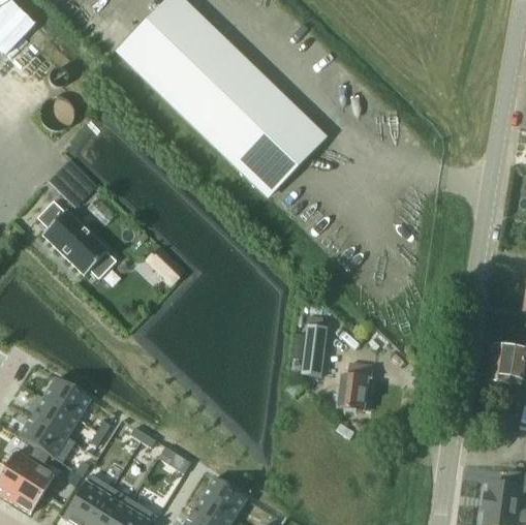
[(0,0),(0,45),(7,53),(36,23),(11,0),(0,0)]
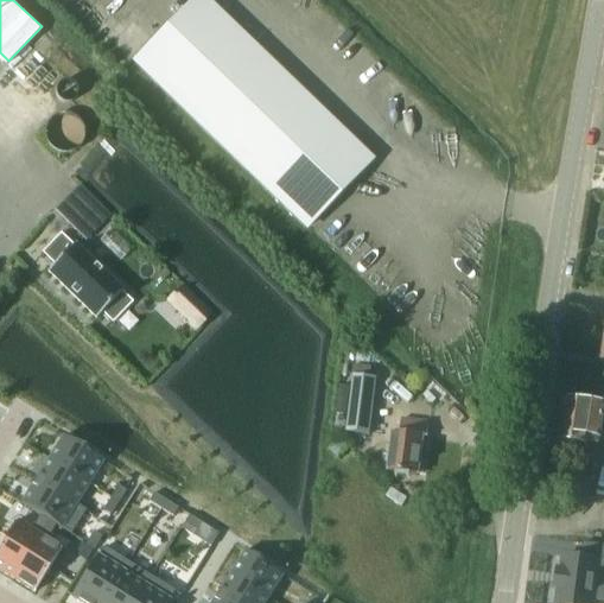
[(374,156),(213,0),(194,0),(138,58),(309,223),(374,156)]
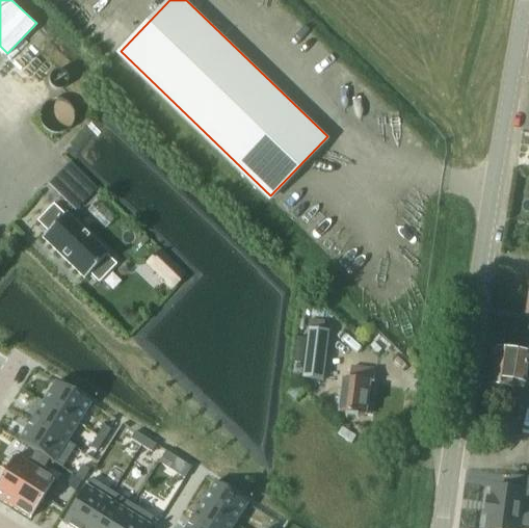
[(88,177),(68,199),(77,208),(99,186),(88,177)]
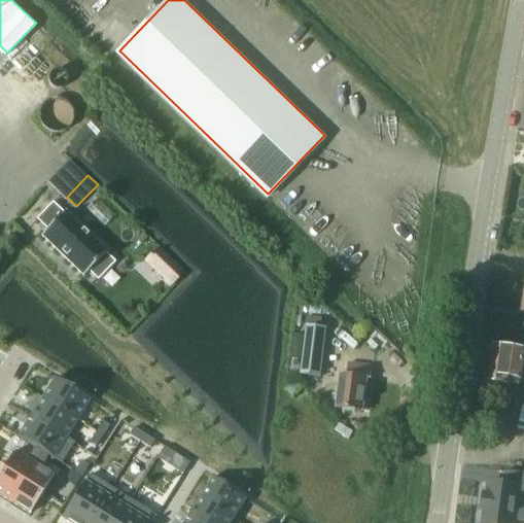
[(48,227),(43,232),(85,273),(109,249),(67,208),(65,210),(55,200),(38,216),(48,227)]
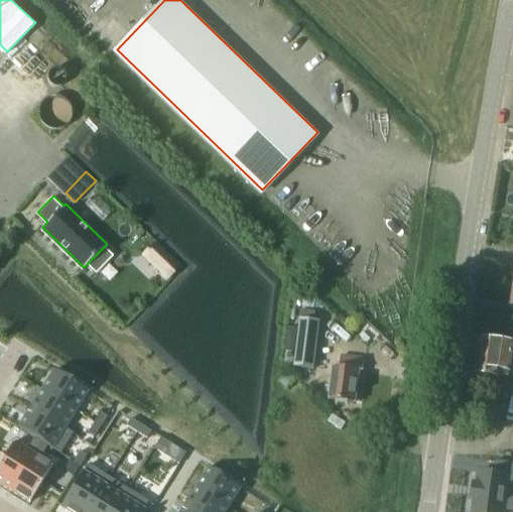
[(317,366),(325,317),(304,314),(297,363),(317,366)]
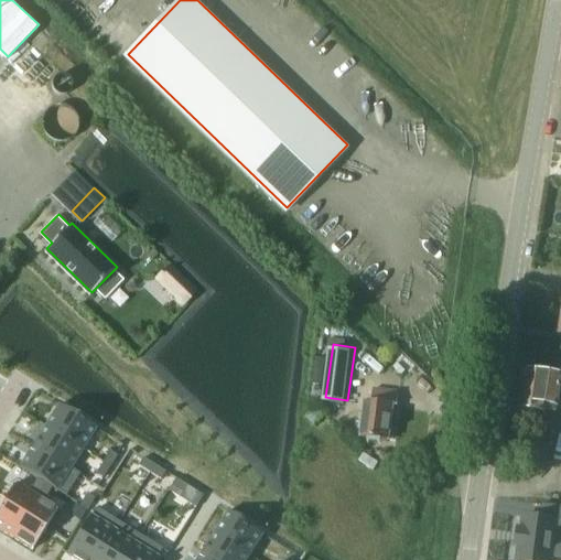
[(560,372),(531,367),(525,406),(548,410),(549,401),(560,404),(560,372)]
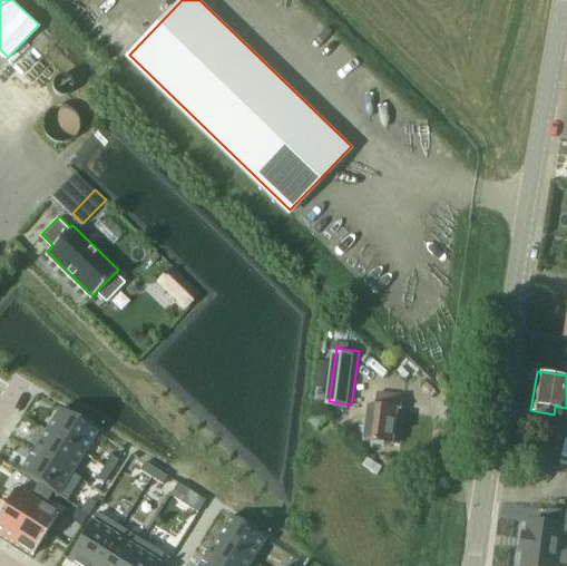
[(397,441),(401,407),(406,407),(408,393),(381,390),(379,403),(373,402),(369,438),(397,441)]
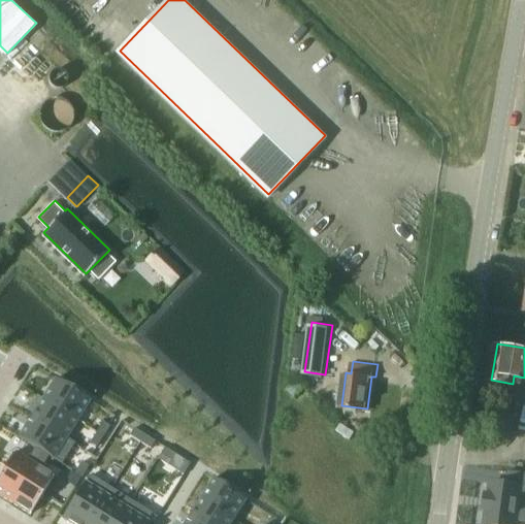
[(57,375),(44,395),(79,418),(92,398),(57,375)]
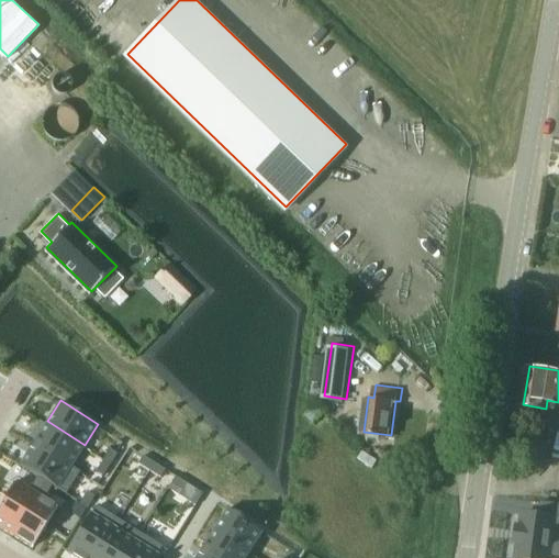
[(47,421),(34,442),(80,470),(81,469),(73,464),(85,445),(47,421)]
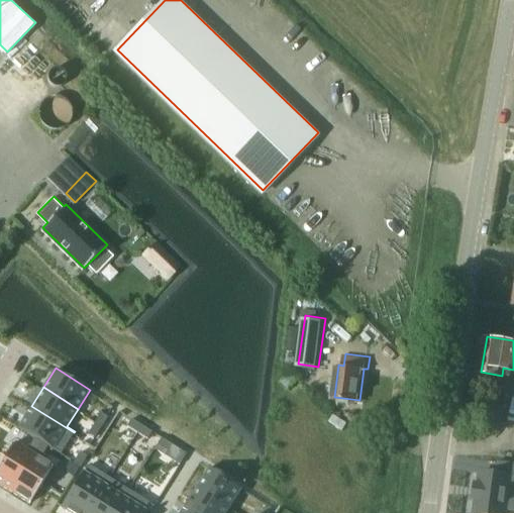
[(31,406),(19,425),(35,435),(42,439),(49,443),(62,451),(74,432),(31,406)]
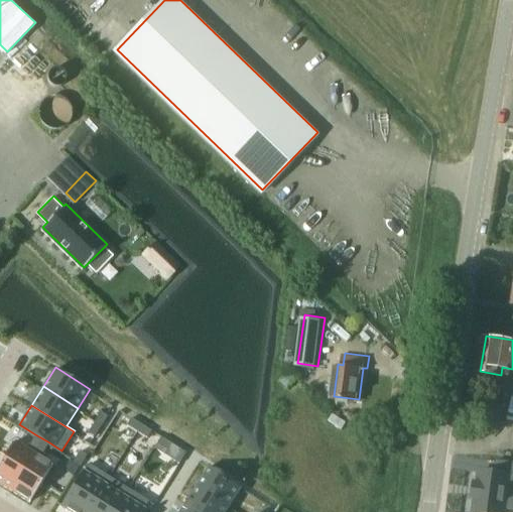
[(102,409),(96,419),(103,423),(109,413),(102,409)]
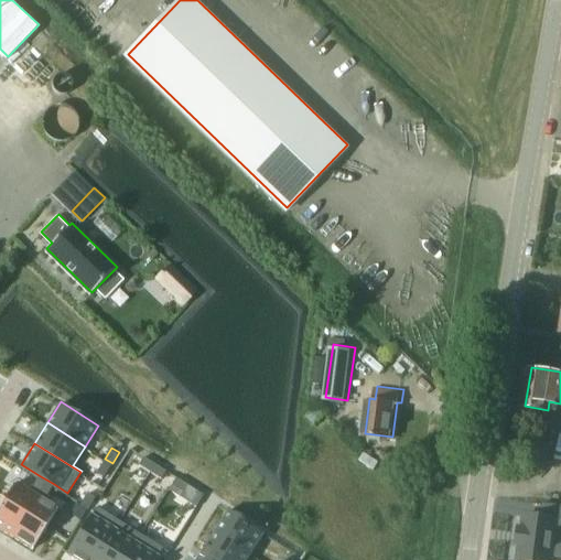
[(144,454),(140,462),(151,470),(157,462),(144,454)]
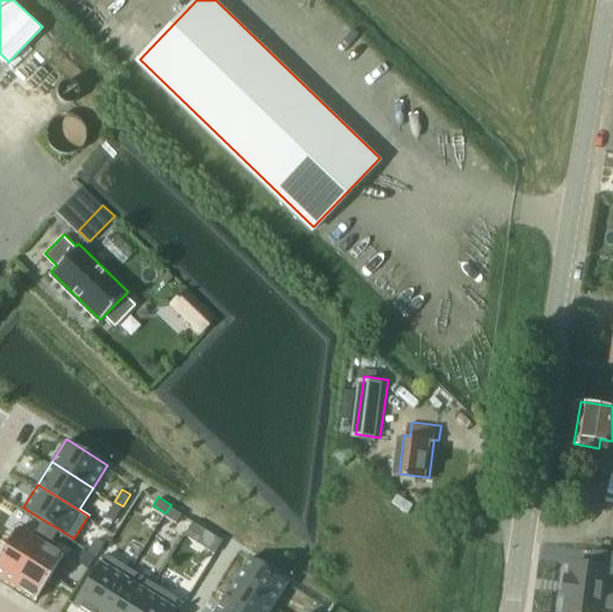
[(115,501),(107,515),(115,519),(123,506),(115,501)]
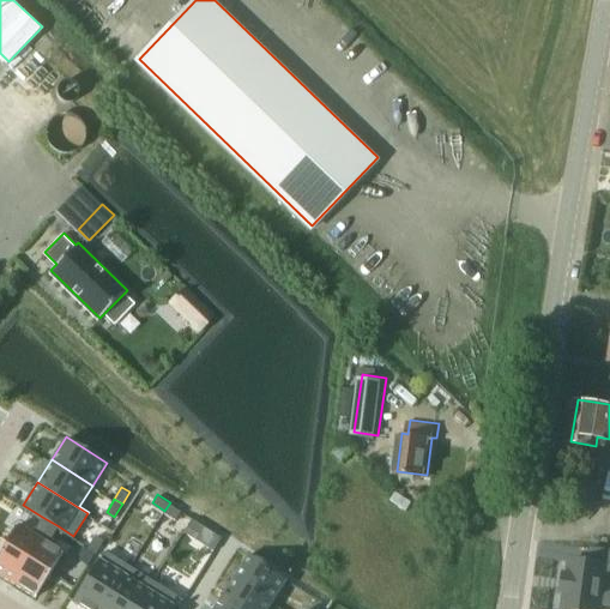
[(170,502),(164,511),(177,518),(182,510),(170,502)]
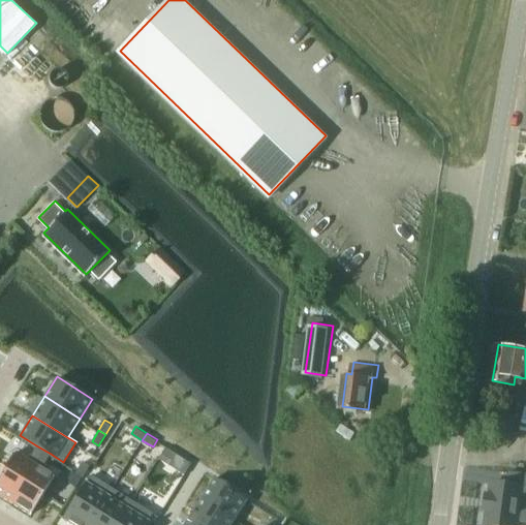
[(14,451),(0,473),(0,492),(11,499),(43,450),(36,445),(28,459),(14,451)]
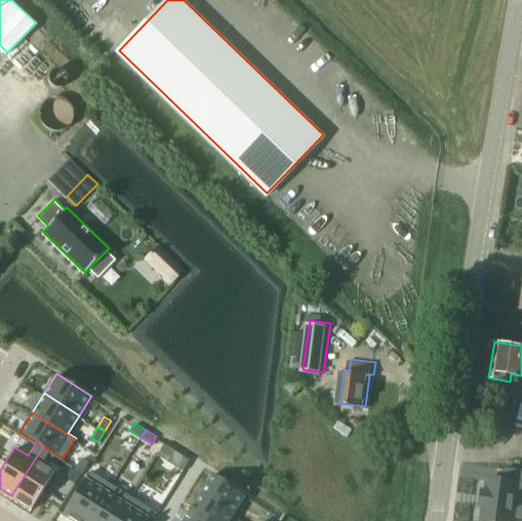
[(165,442),(161,449),(171,455),(175,448),(165,442)]
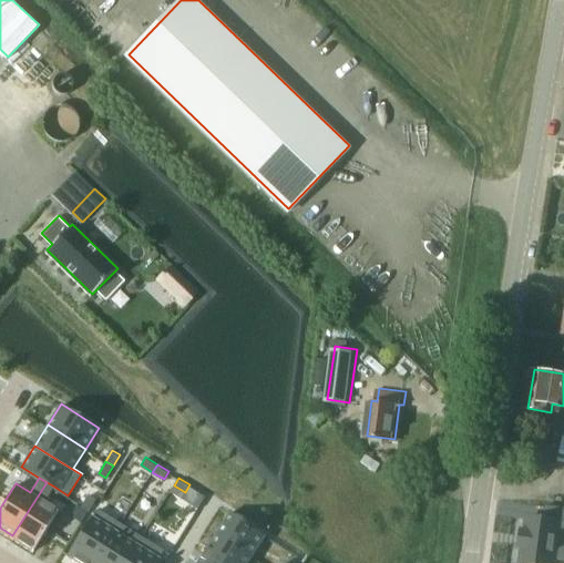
[(47,482),(13,536),(34,550),(59,510),(44,501),(54,487),(47,482)]
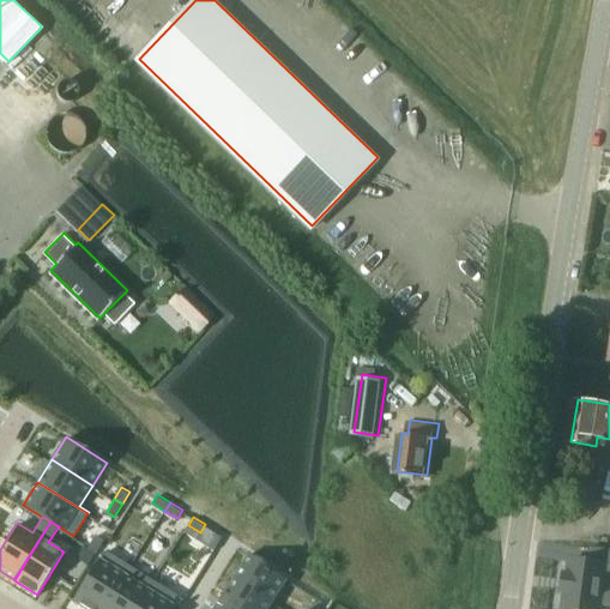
[(96,534),(89,546),(97,552),(104,538),(96,534)]
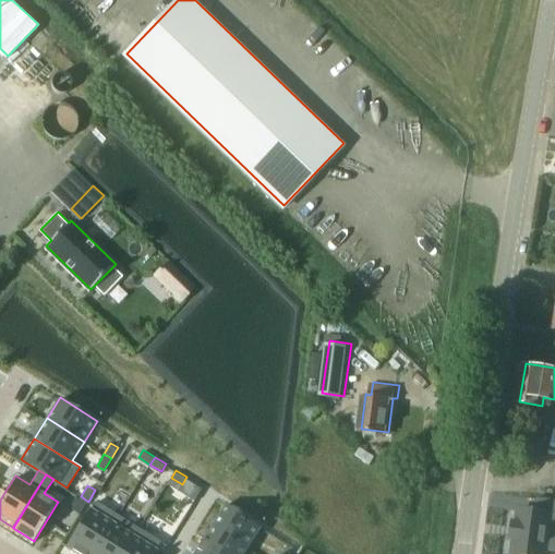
[(516,520),(514,538),(517,539),(516,552),(515,552),(515,553),(525,553),(549,553),(550,549),(554,549),(554,497),(540,495),(538,509),(521,507),(521,508),(520,521),(516,520)]
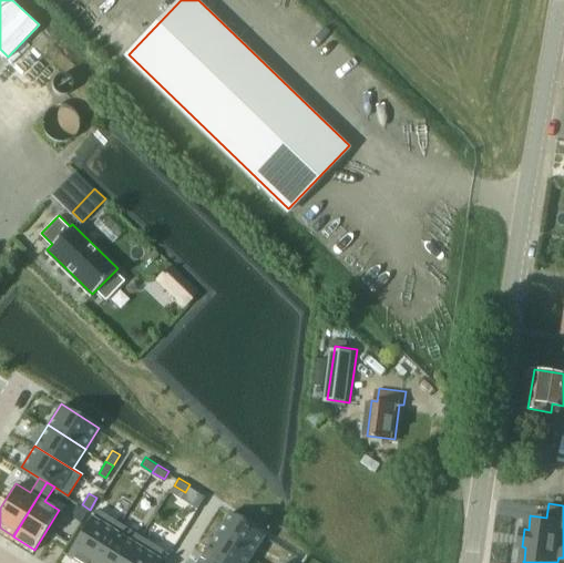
[(99,508),(70,554),(83,562),(94,562),(121,522),(99,508)]
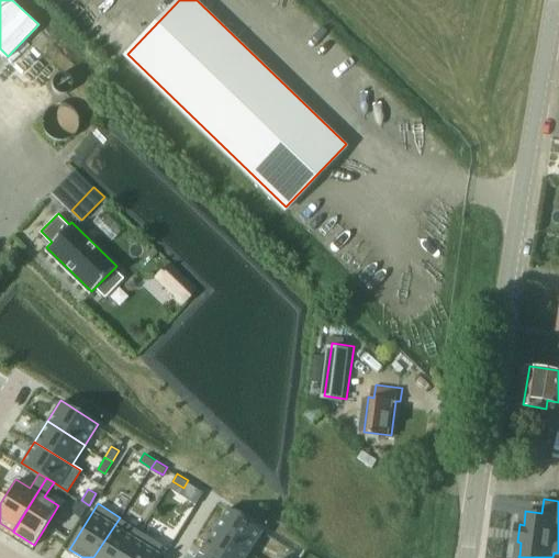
[(228,505),(215,527),(253,550),(266,529),(228,505)]
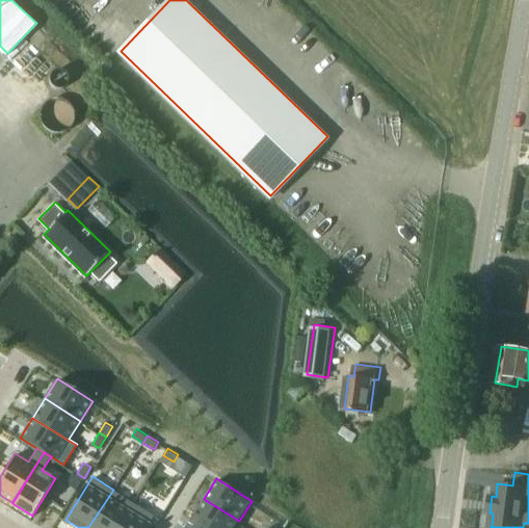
[(113,490),(88,527),(116,527),(133,502),(113,490)]
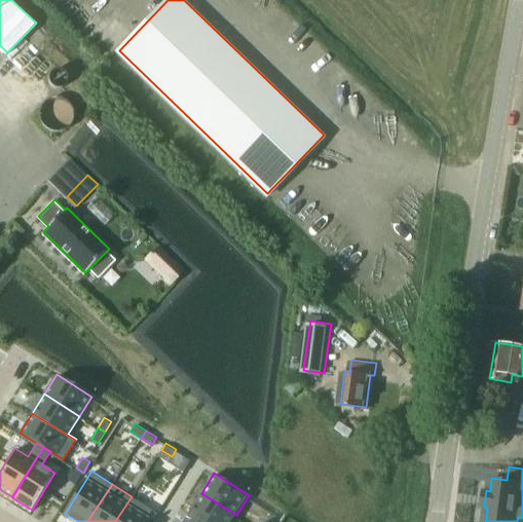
[(201,493),(190,512),(206,521),(231,521),(236,515),(201,493)]
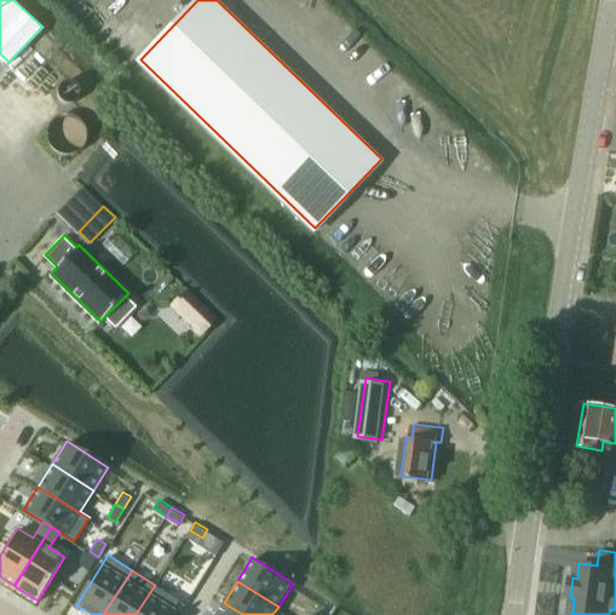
[(155,585),(136,614),(170,614),(180,599),(155,585)]
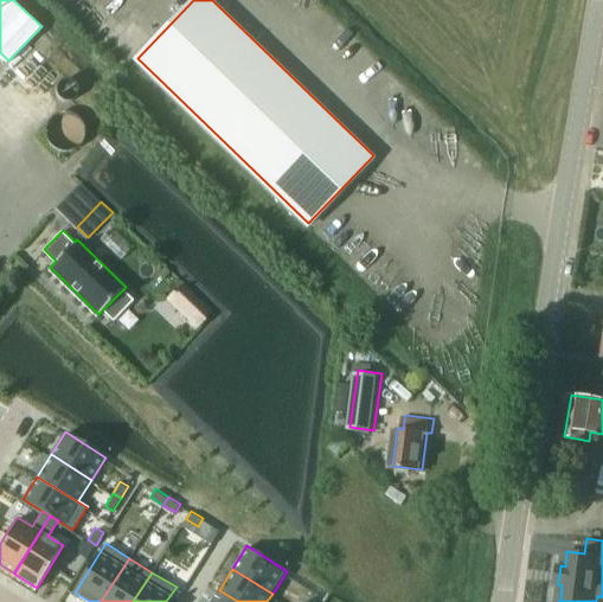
[(237,601),(219,590),(211,601),(237,601)]
